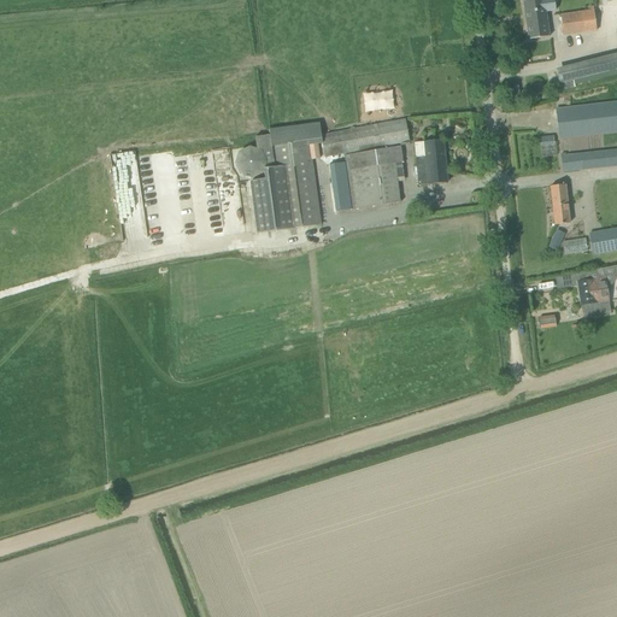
[(529,0),(523,1),(528,40),(548,37),(546,16),(545,12),(556,11),(556,10),(554,10),(552,0),(529,0)]
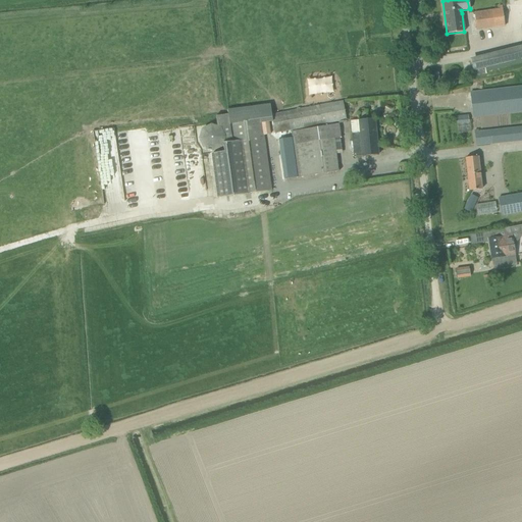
[(476,31),(504,27),(502,6),(491,7),(492,10),(474,12),(476,31)]
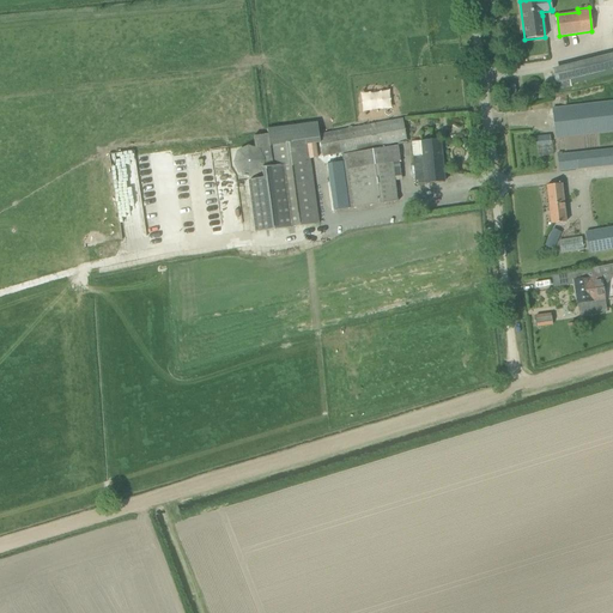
[(612,55),(552,70),(557,92),(612,78),(612,55)]
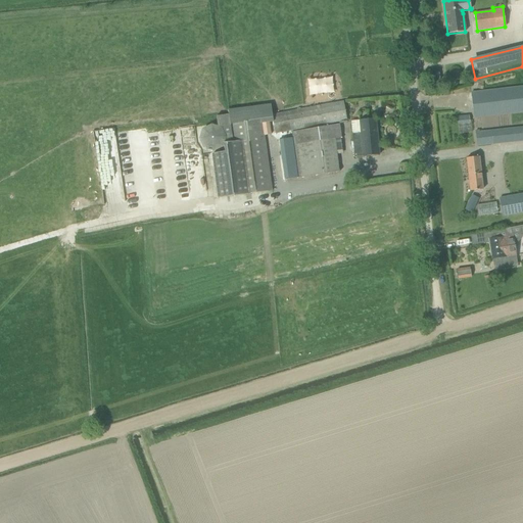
[(331,78),(307,82),(310,97),(333,93),(331,78)]
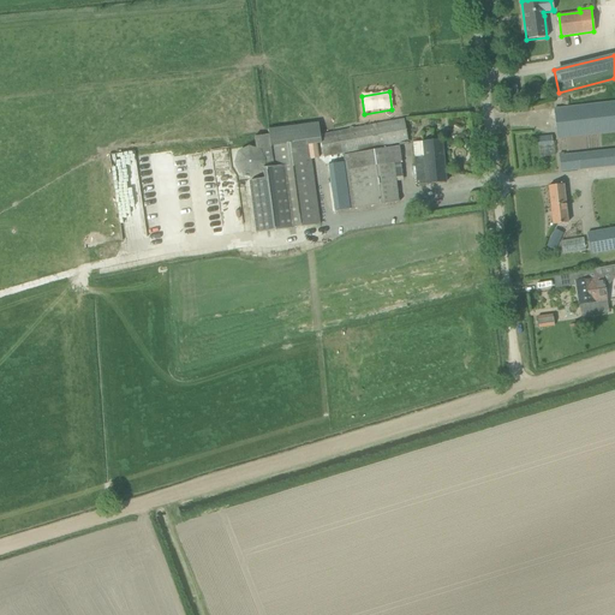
[(614,101),(566,107),(554,109),(557,138),(614,131),(614,101)]
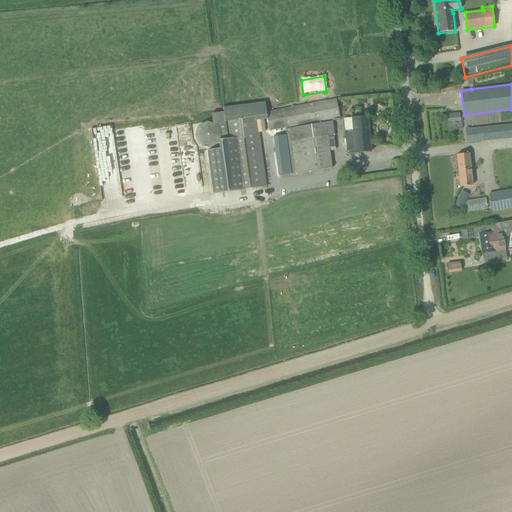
[(267,112),(265,102),(223,108),(224,112),(211,114),(213,124),(217,125),(221,134),(219,141),(220,149),(207,151),(213,195),(267,186),(259,133),(266,132),(264,120),(267,119),(270,131),(339,118),(336,99),(267,112)]
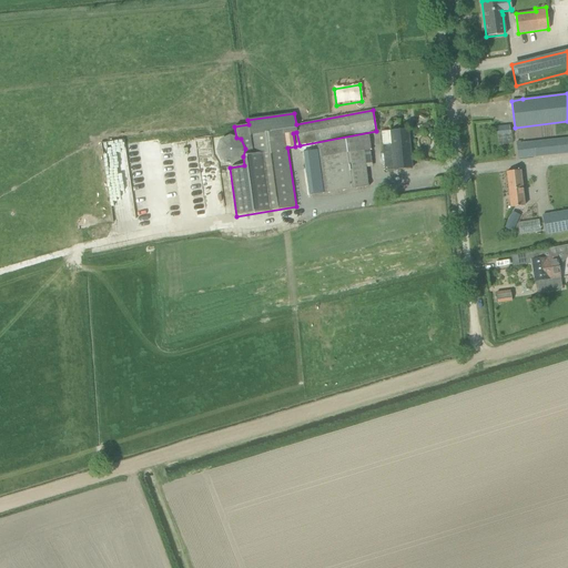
[(382,146),(385,171),(412,169),(408,130),(392,131),(393,145),(382,146)]
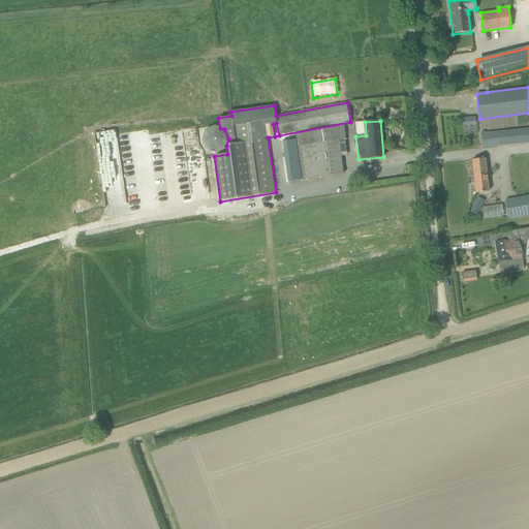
[(366,135),(365,122),(354,123),(355,136),(366,135)]
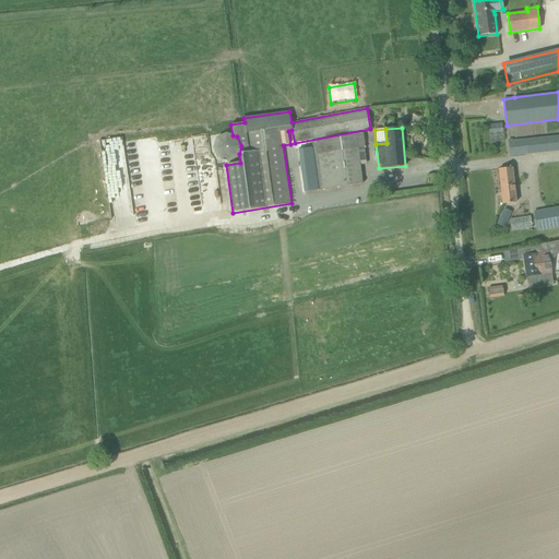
[(501,131),(489,132),(490,143),(503,142),(501,131)]
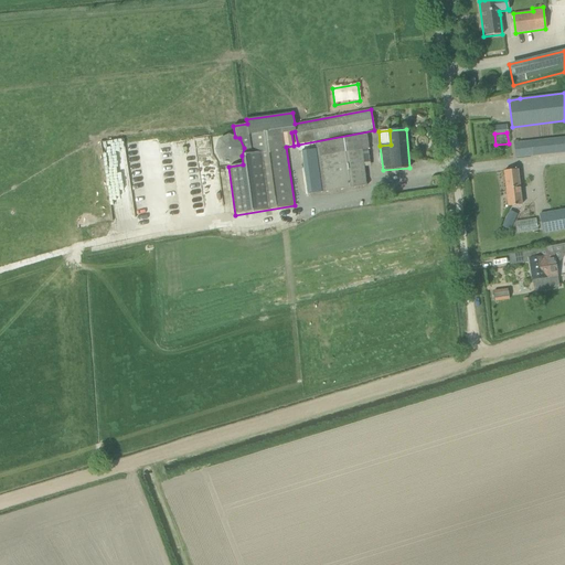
[(244,148),(240,138),(235,137),(228,135),(219,139),(215,150),(220,160),(231,164),(241,159),(242,156),(244,148)]
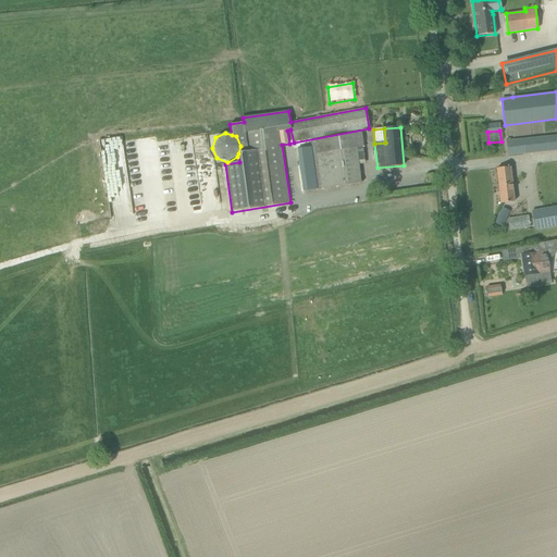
[(296,149),(304,192),(361,183),(357,148),(363,147),(361,133),(310,140),(311,147),(296,149)]
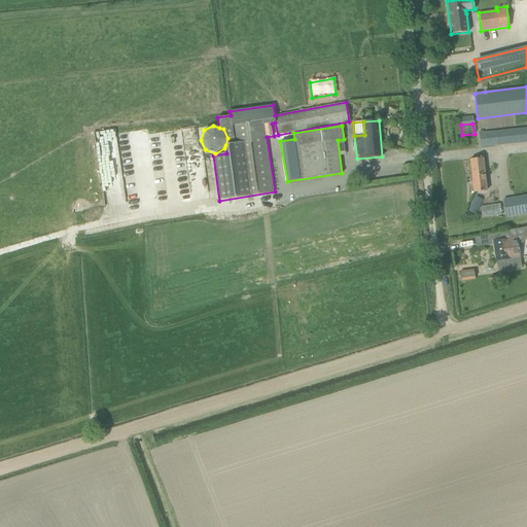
[(488,130),(480,131),(482,147),(491,145),(491,146),(526,142),(526,127),(488,132),(488,130)]
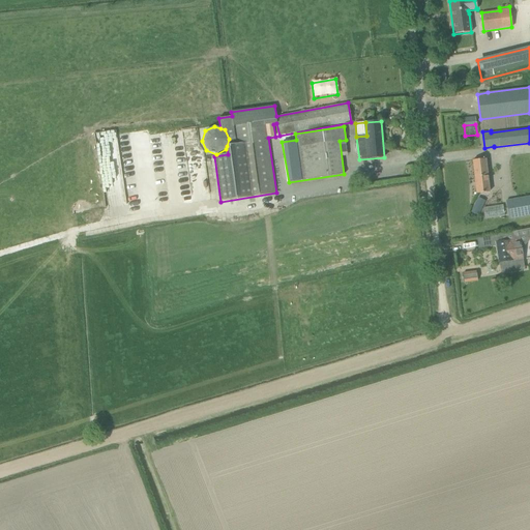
[(491,192),(487,158),(472,160),(476,194),(491,192)]
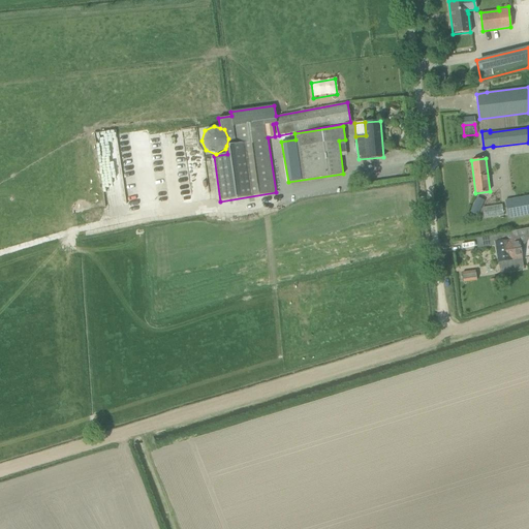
[(528,195),(504,200),(507,220),(528,215),(528,195)]
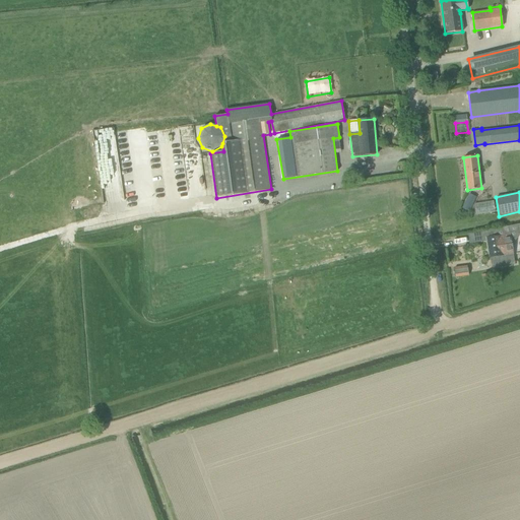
[(467,197),(462,208),(468,211),(474,201),(467,197)]
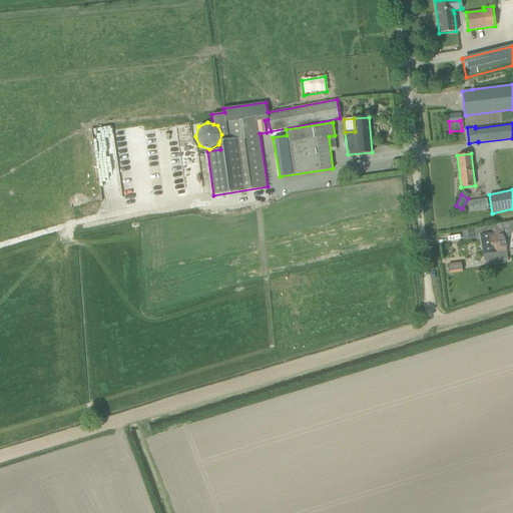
[(486,199),(468,202),(469,212),(488,210),(486,199)]
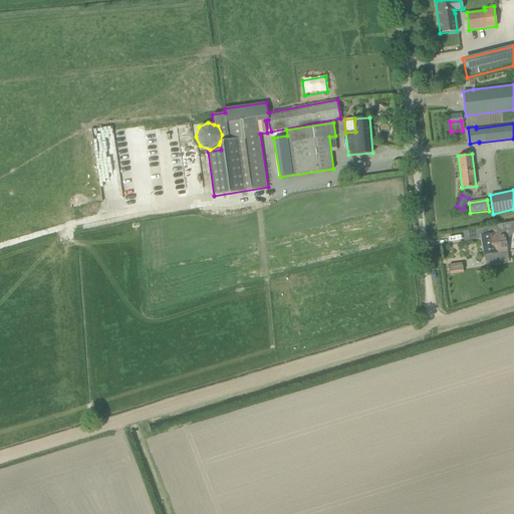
[(245,212),(249,236),(258,234),(254,211),(245,212)]
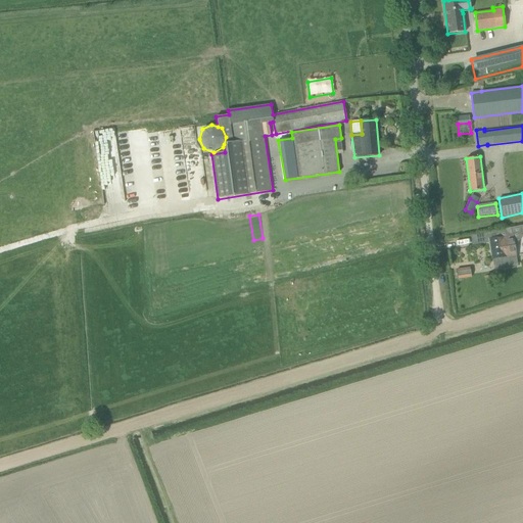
[(492,258),(516,255),(515,243),(518,242),(522,236),(522,235),(522,225),(500,230),(501,237),(489,239),(490,244),(492,258)]
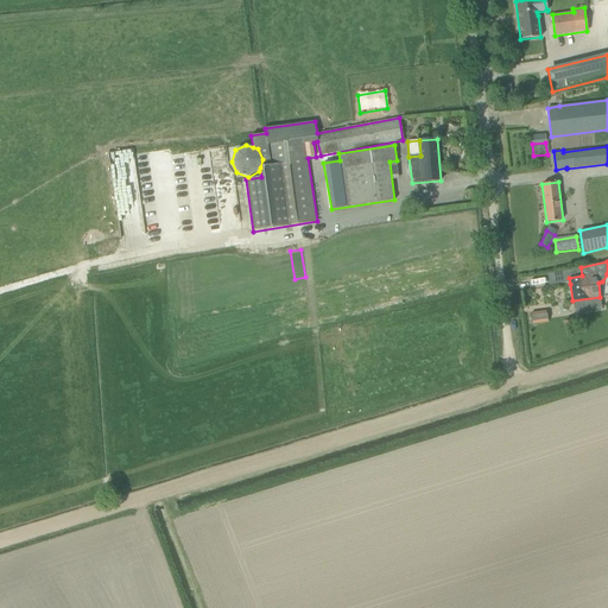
[(582,276),(581,267),(546,273),(549,287),(570,284),(569,278),(582,276)]
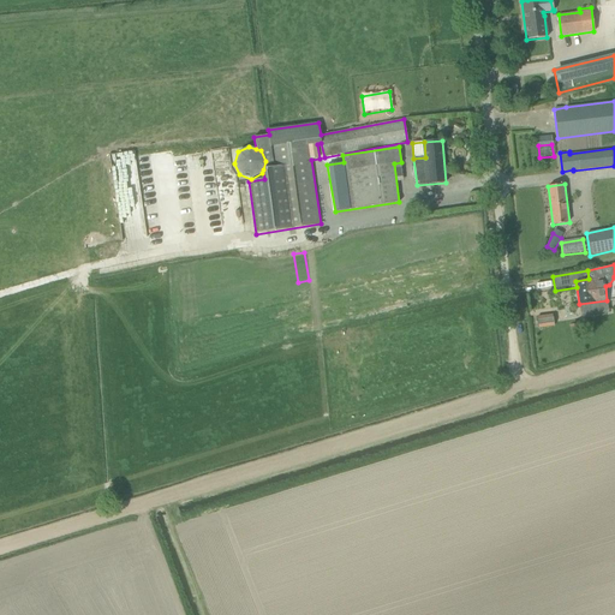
[(607,300),(579,304),(580,316),(608,311),(607,300)]
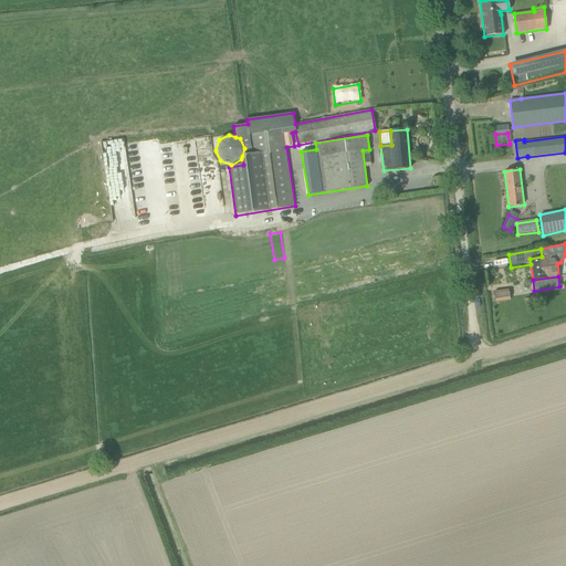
[(509,290),(493,292),(495,301),(510,300),(509,290)]
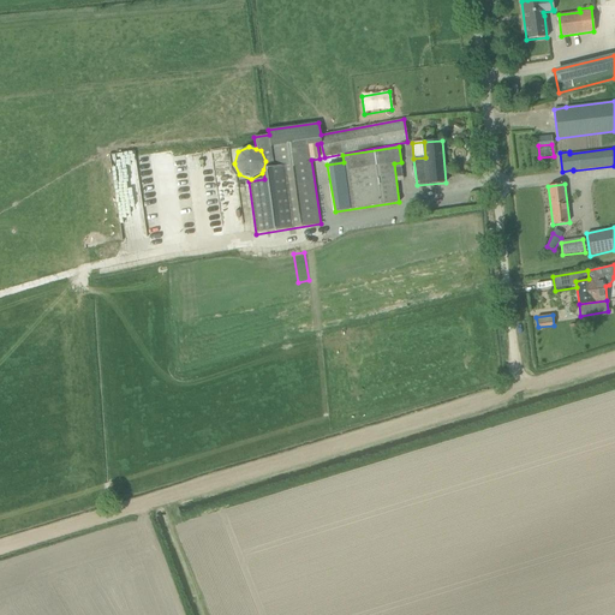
All buildings are outlined.
